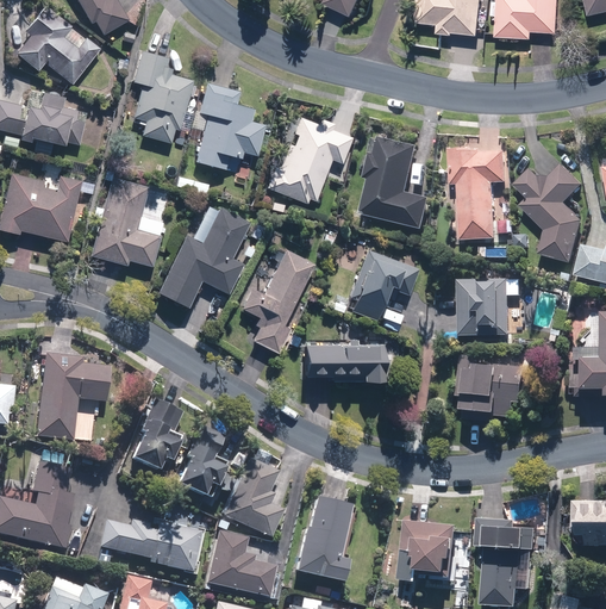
[(76,0),(92,25),(97,23),(104,36),(131,19),(120,0),(76,0)]
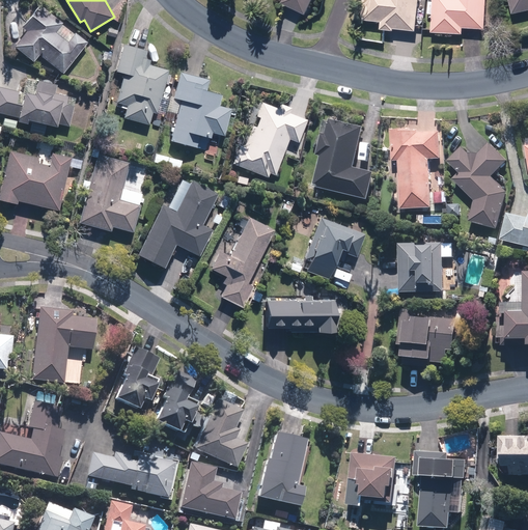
[(285,0),(284,3),(311,15),(317,0),(285,0)]
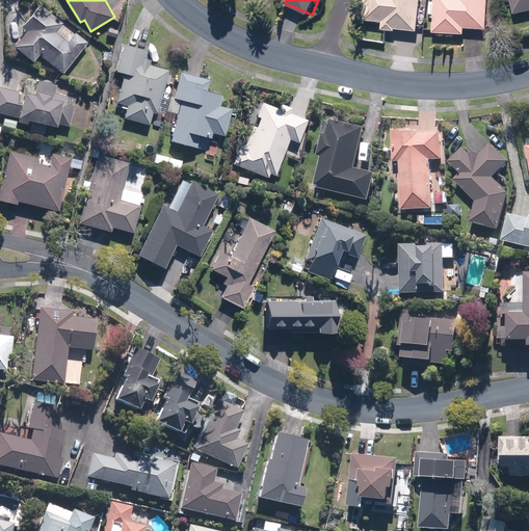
[(369,0),(367,21),(385,23),(385,30),(397,31),(397,27),(420,30),(423,0),(369,0)]
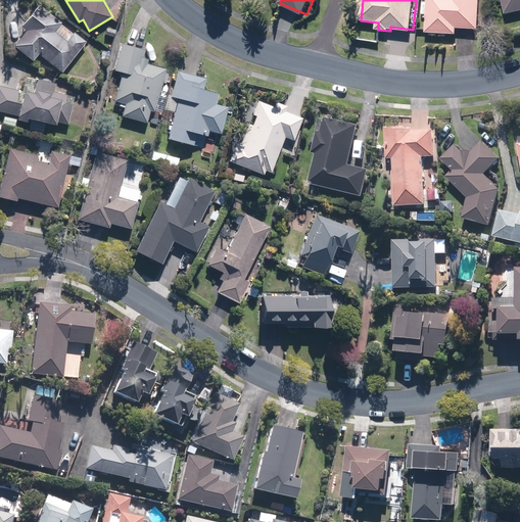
[(429,0),(428,31),(459,33),(459,27),(478,28),(479,0),(429,0)]
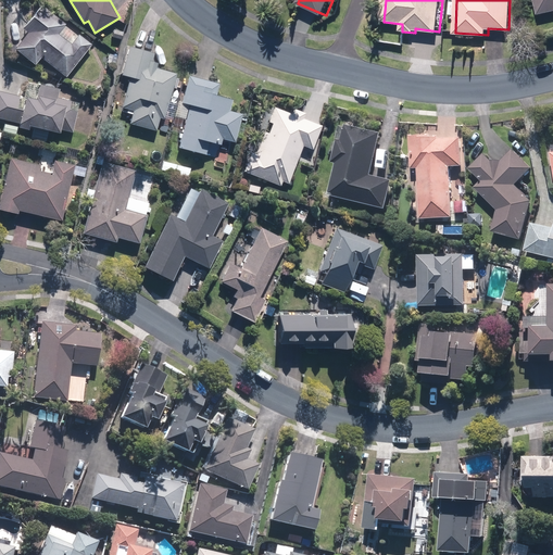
[(533,0),(539,15),(552,12),(552,0),(533,0)]
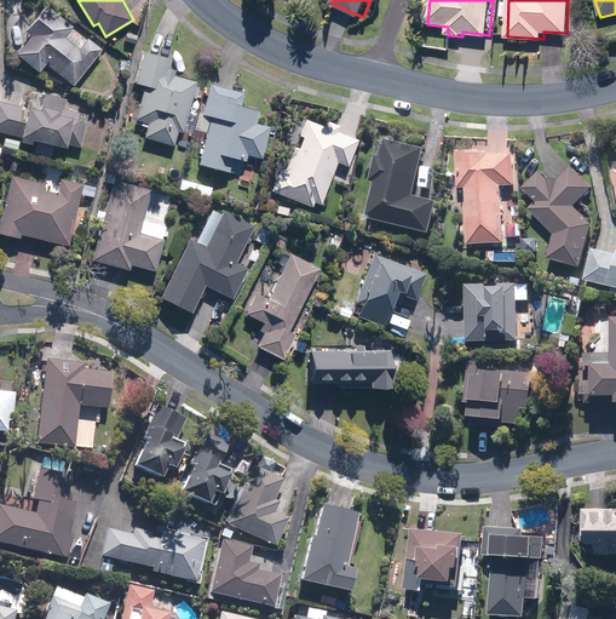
[(74,24),(49,4),(27,32),(34,36),(19,55),(42,73),(49,64),(76,86),(104,50),(90,38),(87,40),(72,27),(74,24)]
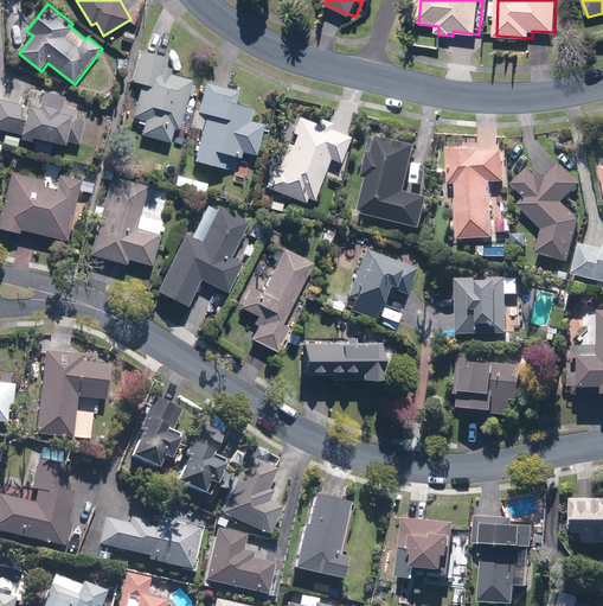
[(179,131),(193,78),(172,71),(173,67),(171,67),(173,57),(141,49),(132,82),(142,84),(134,115),(136,116),(135,121),(145,123),(141,133),(171,141),(174,128),(179,131)]
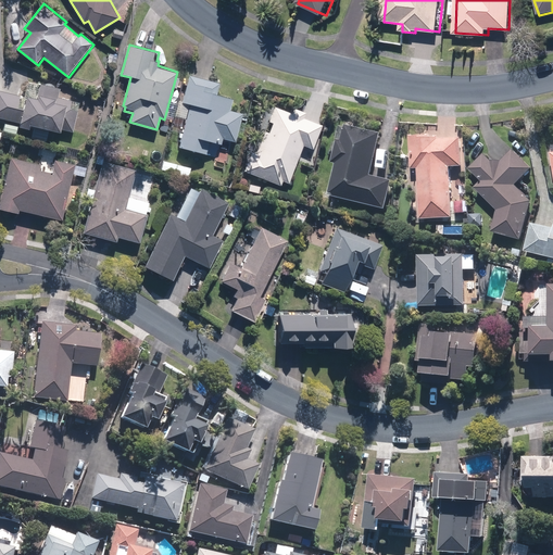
[(181,101),(190,103),(178,146),(208,153),(211,142),(222,144),(224,137),(237,140),(244,113),(229,109),(233,97),(218,92),(221,84),(189,75),(181,101)]
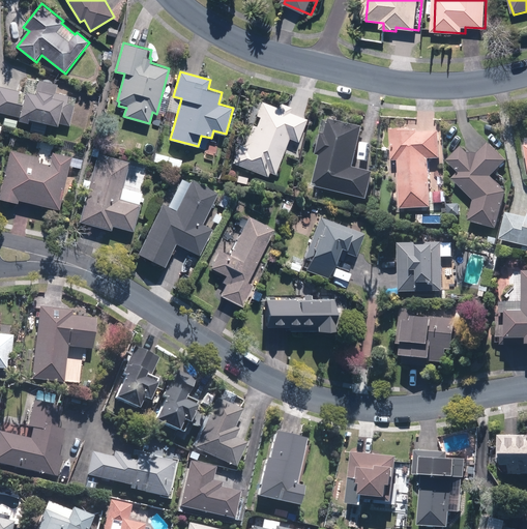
[(0,86),(0,112),(18,116),(17,120),(26,122),(27,120),(57,127),(58,122),(69,125),(74,109),(67,108),(69,96),(53,93),(55,83),(42,80),(41,83),(27,79),(24,92),(0,86)]
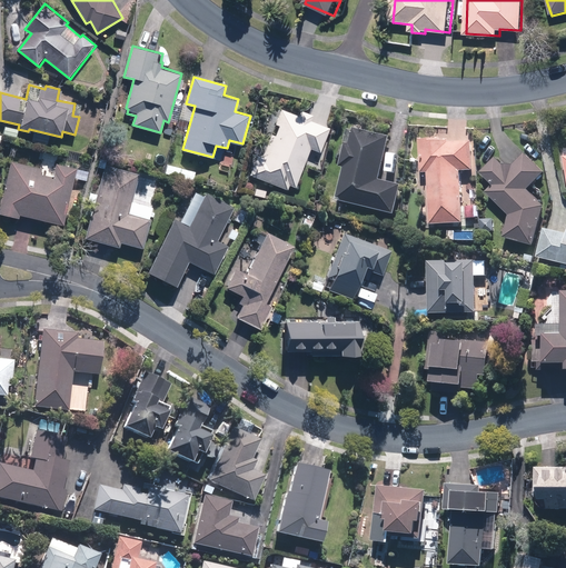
[(257,155),(249,175),(289,190),(291,186),(297,188),(311,149),(320,153),(330,127),(313,120),(315,115),(301,109),(299,115),(281,108),(277,121),(279,122),(275,135),(270,132),(261,157),(257,155)]
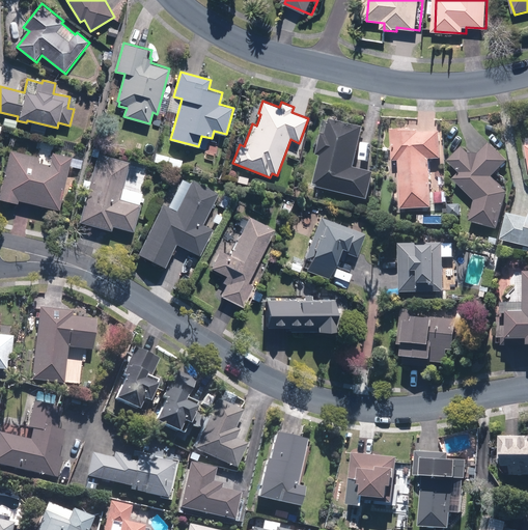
[(320,156),(322,157),(315,186),(369,197),(374,172),(356,168),(364,127),(332,119),(329,134),(324,133),(320,156)]
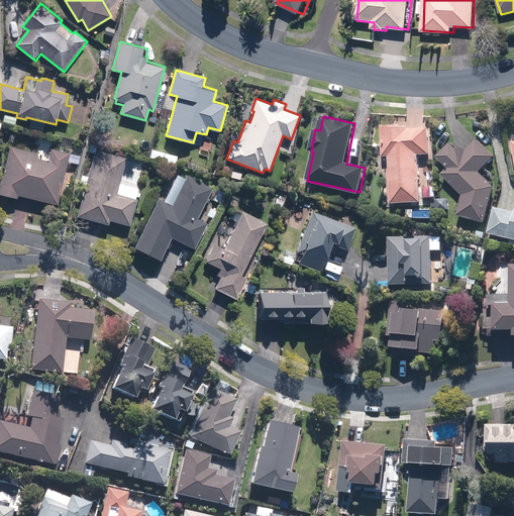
[(383,156),(392,156),(392,204),(422,203),(422,155),(430,155),(429,127),(383,127),(383,156)]
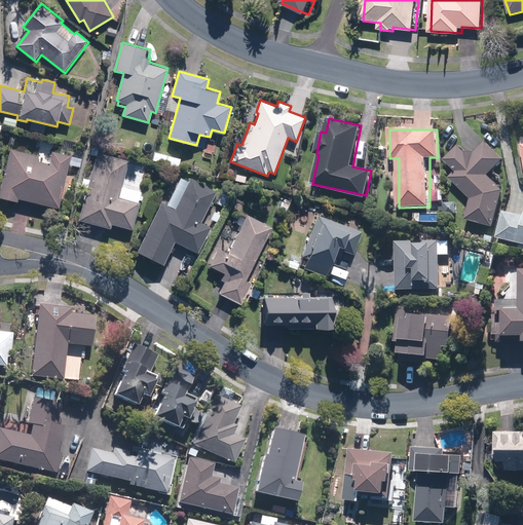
[(458,171),(452,177),(473,197),(467,215),(495,225),(505,191),(489,176),(506,159),(488,142),(478,152),(468,151),(460,144),(446,158),(458,171)]
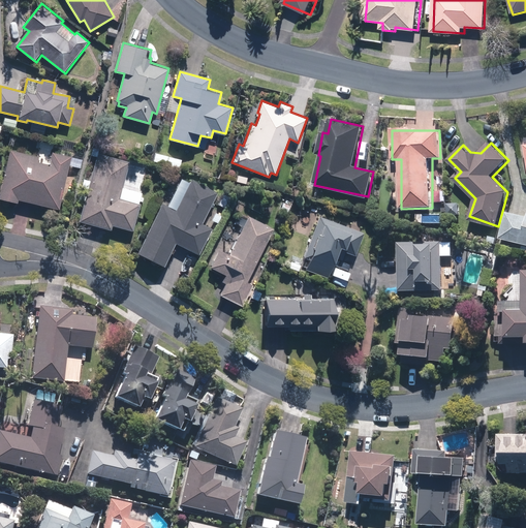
[(17,204),(18,199),(59,209),(69,157),(54,154),(54,156),(39,153),(39,156),(10,150),(0,200),(17,204)]
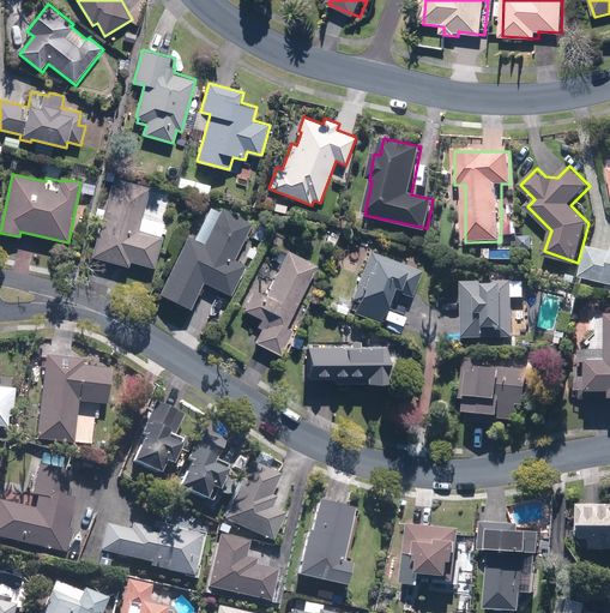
[(152,188),(116,178),(92,254),(130,266),(131,262),(152,269),(168,222),(144,215),(152,188)]
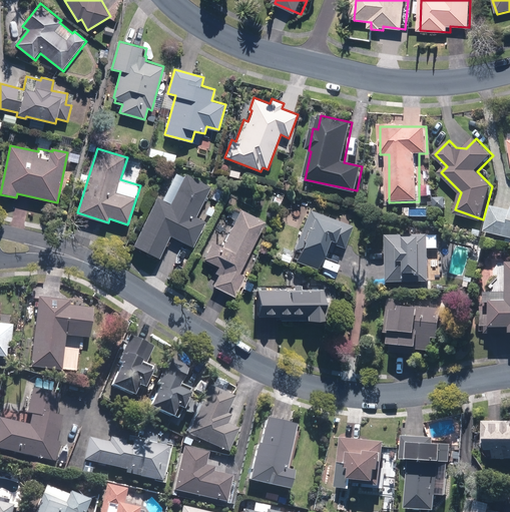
[(164,201),(157,197),(132,245),(156,259),(168,234),(191,245),(203,222),(194,217),(202,203),(198,201),(206,185),(184,174),(178,185),(173,183),(164,201)]
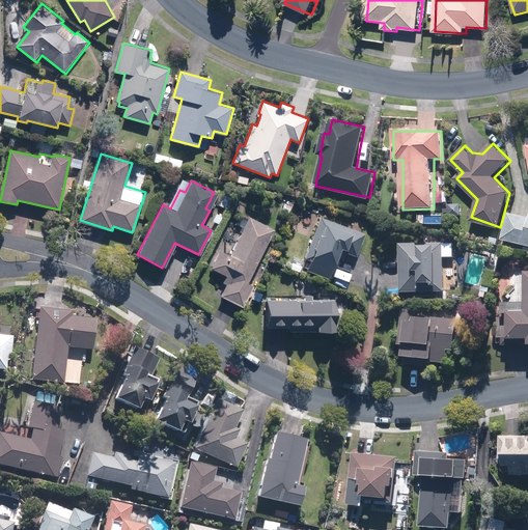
[(246,286),(274,228),(242,213),(237,224),(244,227),(230,255),(219,249),(210,268),(227,276),(223,283),(226,284),(220,297),(243,308),(252,289),(246,286)]
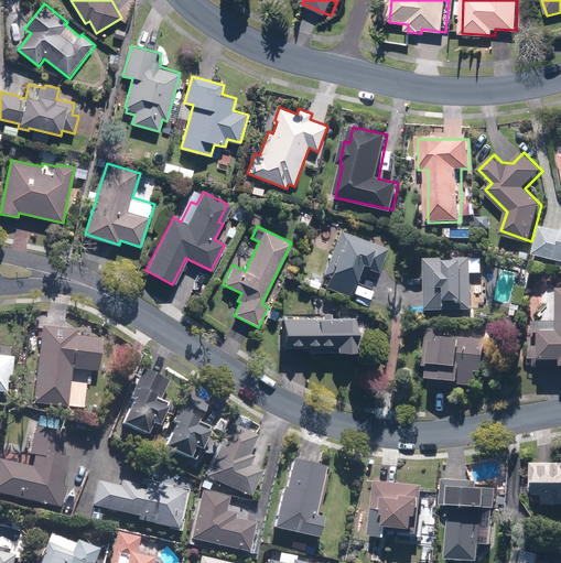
[(542,226),(536,256),(560,261),(560,230),(542,226)]
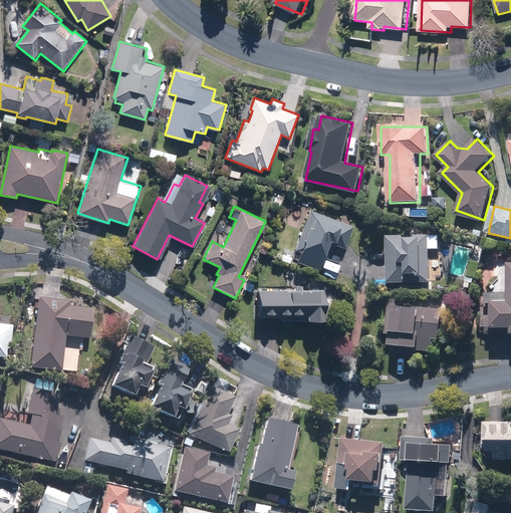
[(353,225),(312,211),(295,261),(317,268),(323,250),(332,253),(335,244),(345,248),(353,225)]
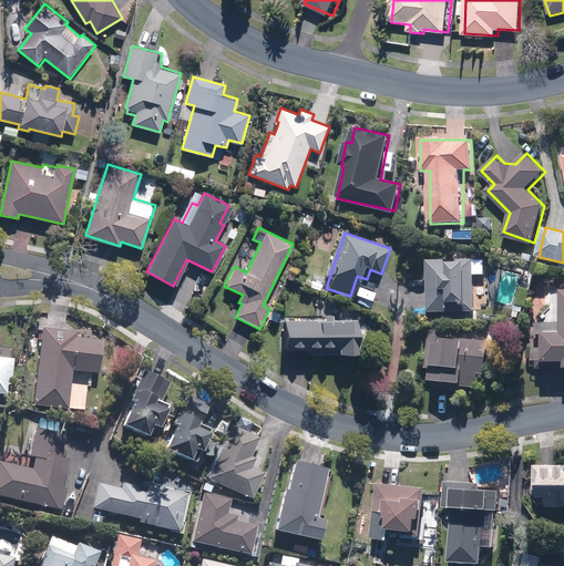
[(477,258),(430,258),(429,310),(477,310),(477,258)]
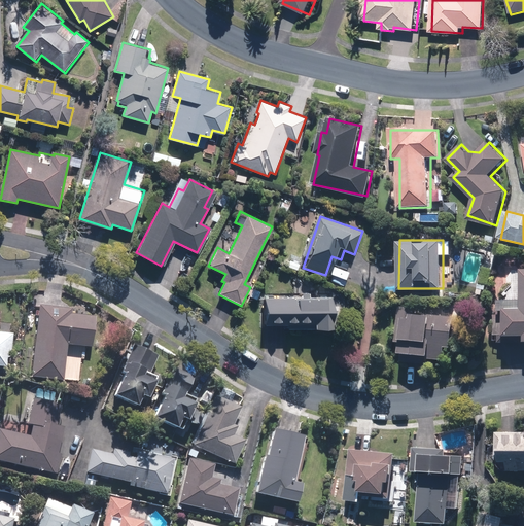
[(453,250),(446,250),(446,267),(454,267),(453,250)]
